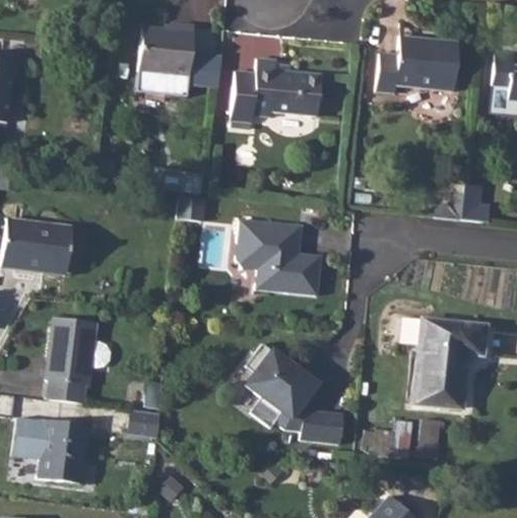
[(193,53),(196,25),(178,24),(177,30),(144,27),(140,70),(191,76),(193,53)]
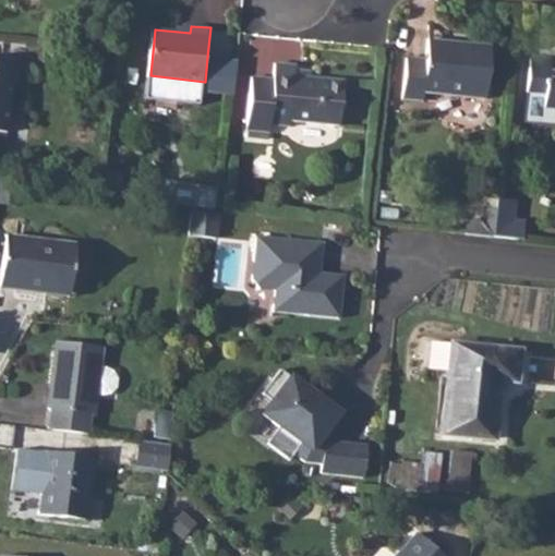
[(489,97),(493,46),(431,39),(429,58),(409,56),(405,96),(425,98),(426,91),(489,97)]
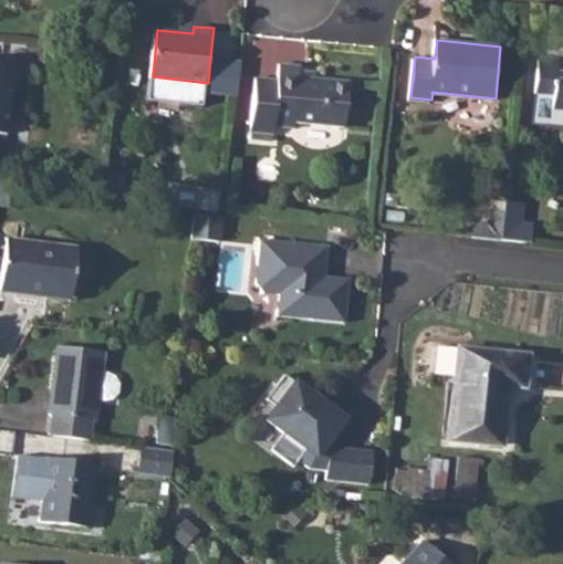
[(562,69),(561,69),(562,56),(540,55),(534,123),(562,125),(562,69)]
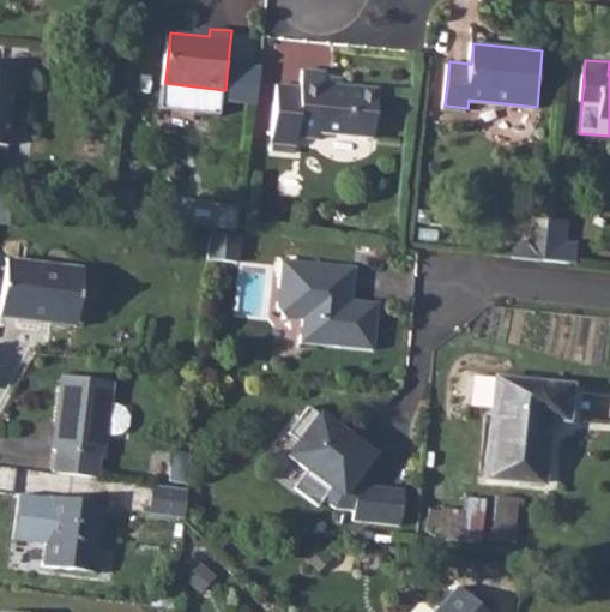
[(263,66),(228,63),(225,90),(224,99),(259,102),(263,66)]
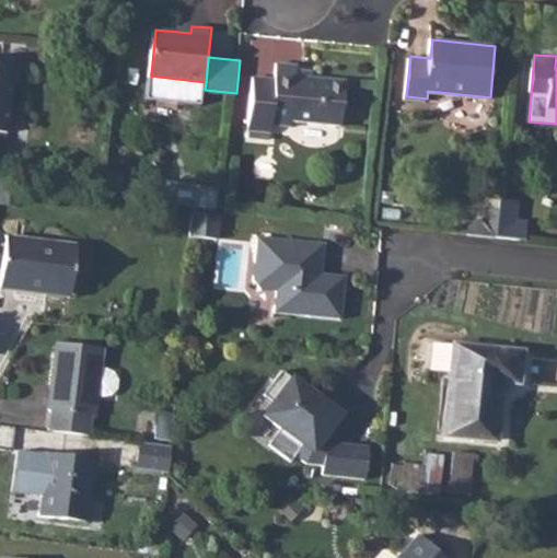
[(23,85),(26,60),(0,58),(0,129),(11,131),(15,85),(23,85)]
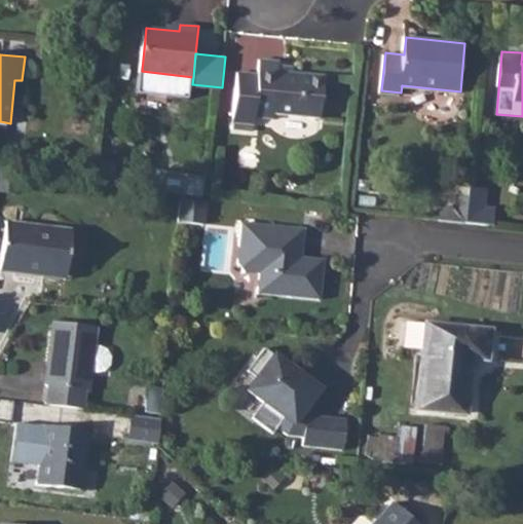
[(281,66),(282,60),(262,58),(260,73),(239,71),(234,121),(236,121),(254,122),(256,123),(257,115),(275,117),(276,112),(322,117),(326,75),(295,72),(281,71),(281,66)]
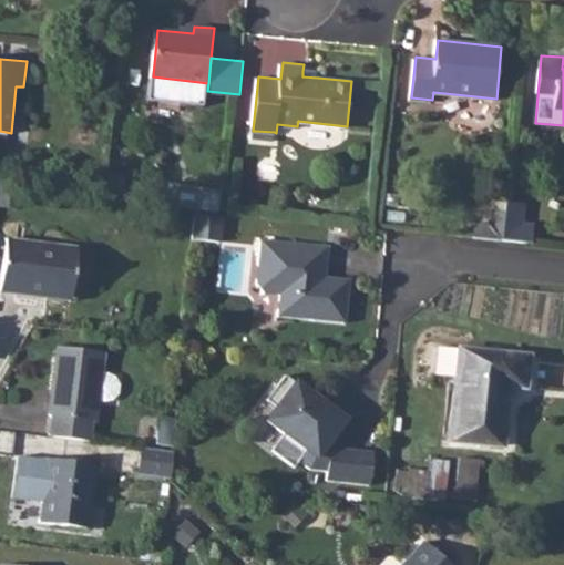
[(20,189),(3,188),(3,203),(20,204),(20,189)]
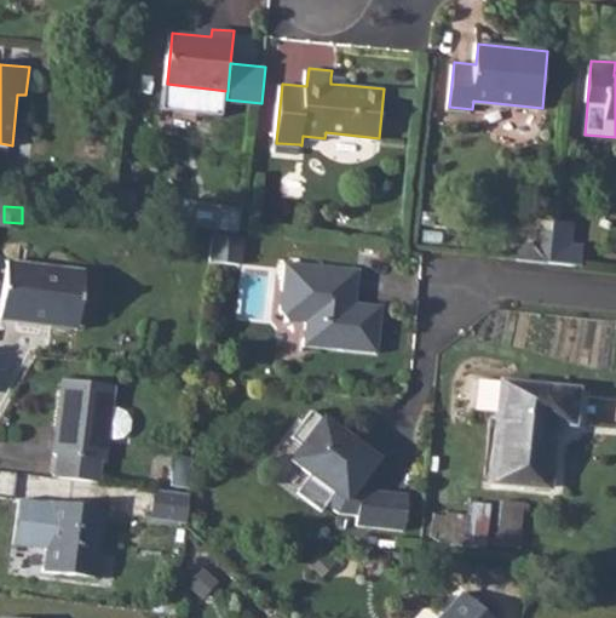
[(554,230),(556,219),(540,217),(537,229),(554,230)]
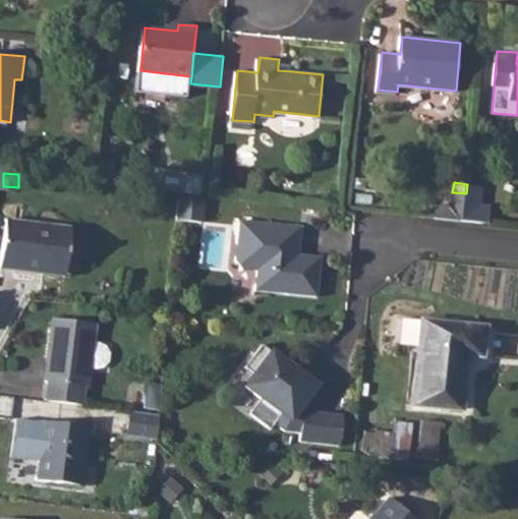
[(464,221),(491,224),(492,209),(488,204),(482,204),(484,185),(467,184),(466,193),(464,221)]
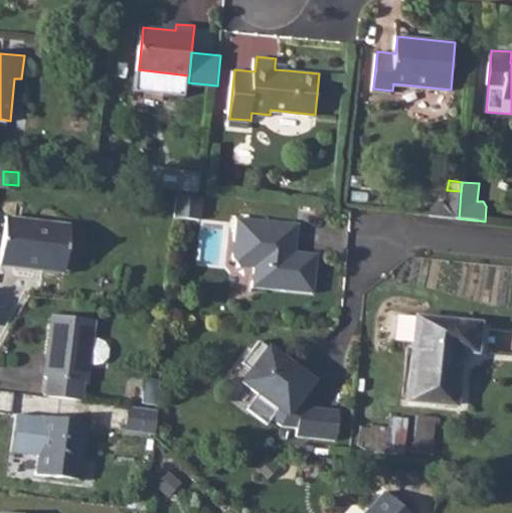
[(461,191),(447,190),(447,198),(442,202),(434,201),(432,216),(459,218),(461,191)]
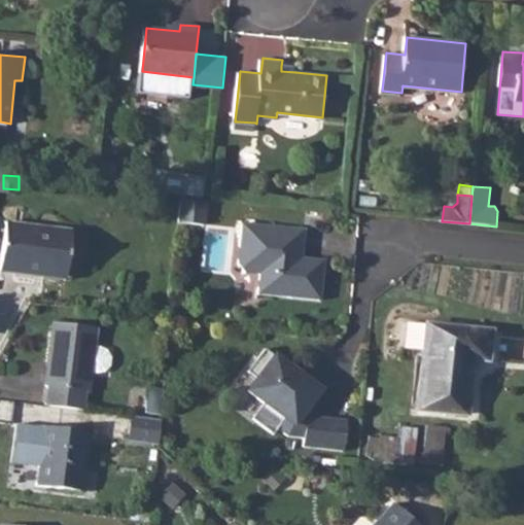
[(209,203),(182,200),(180,221),(207,223),(209,203)]
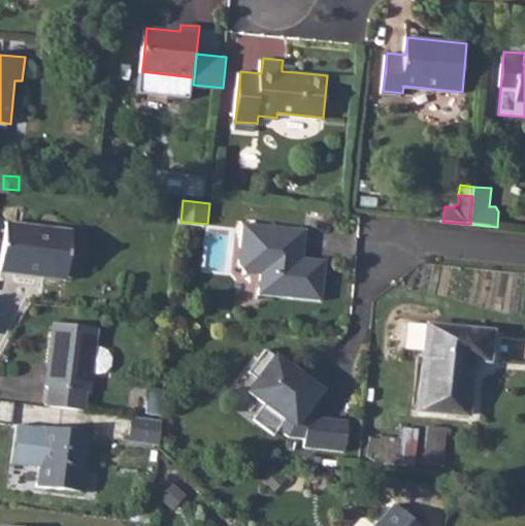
[(69,278),(74,229),(7,221),(2,270),(69,278)]
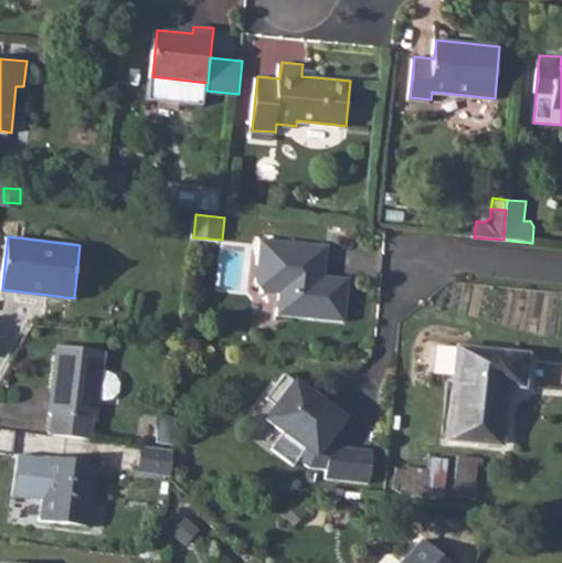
[(330,245),(256,237),(253,275),(265,290),(282,293),(279,314),(347,320),(350,277),(327,275),(321,275),(321,265),(327,266),(330,245)]
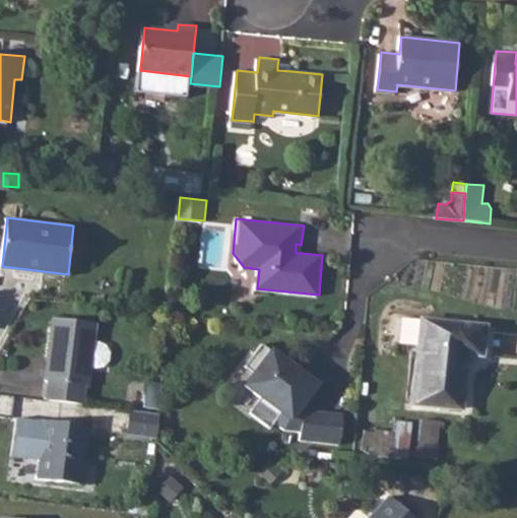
[(98,322),(55,317),(48,378),(50,378),(48,398),(85,403),(87,384),(89,384),(92,367),(98,368),(107,366),(112,360),(113,350),(109,343),(102,340),(95,339),(98,322)]
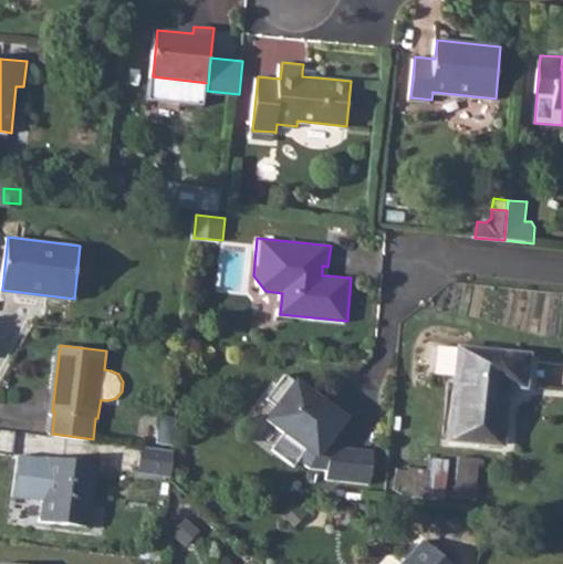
[(437,372),(458,375),(461,347),(439,345),(437,372)]
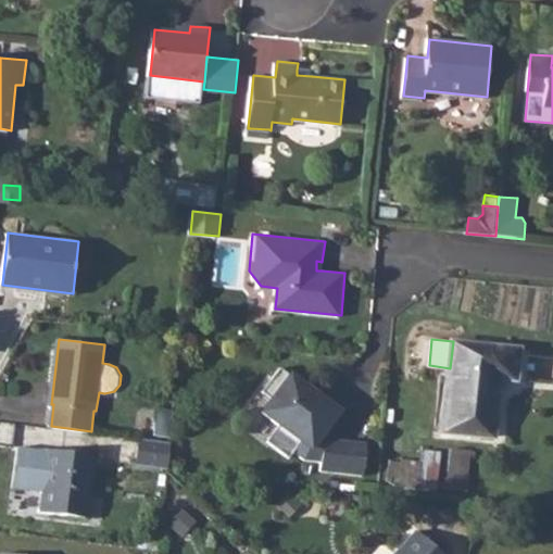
[(453,341),(450,368),(443,430),(495,436),(502,377),(517,378),(520,348),(453,341)]
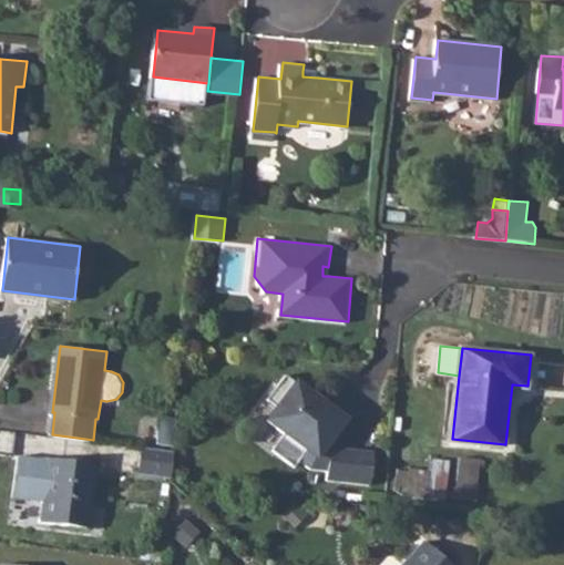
[(327,445),(348,418),(288,373),(269,399),(279,407),(269,420),(287,434),(275,449),(297,465),(301,460),(313,468),(329,469),(329,479),(372,483),(376,451),(327,445)]
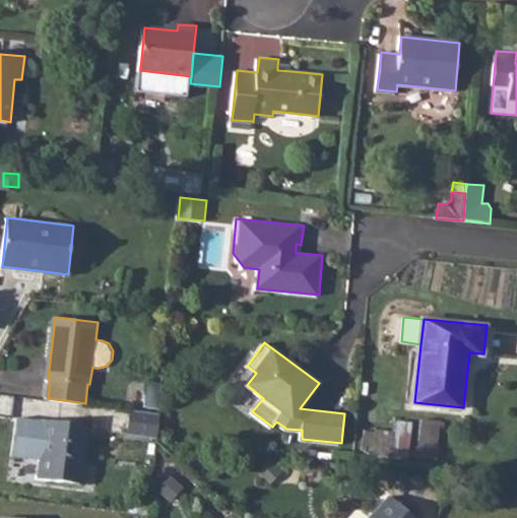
[(148,380),(146,405),(162,407),(164,382),(148,380)]
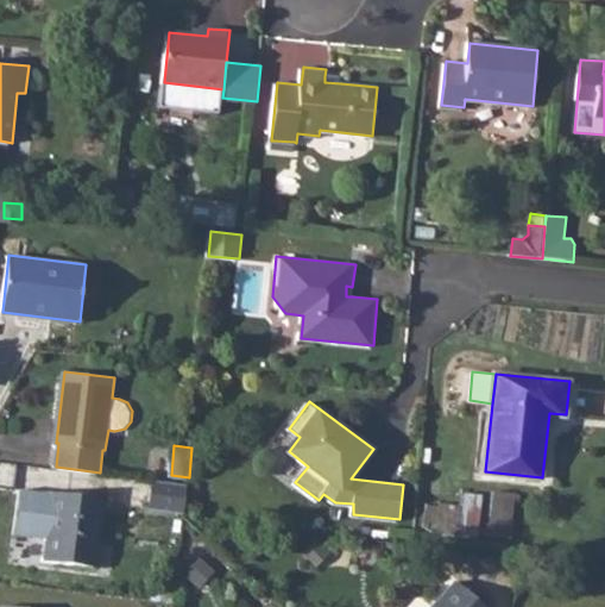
[(189,483),(153,479),(150,508),(187,513),(189,483)]
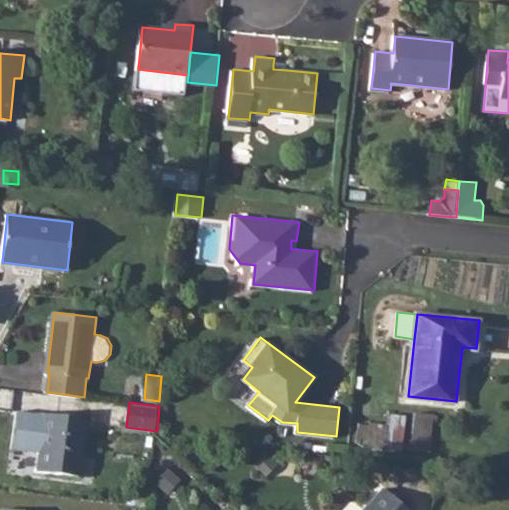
[(82,476),(89,419),(19,410),(14,449),(40,452),(38,470),(82,476)]
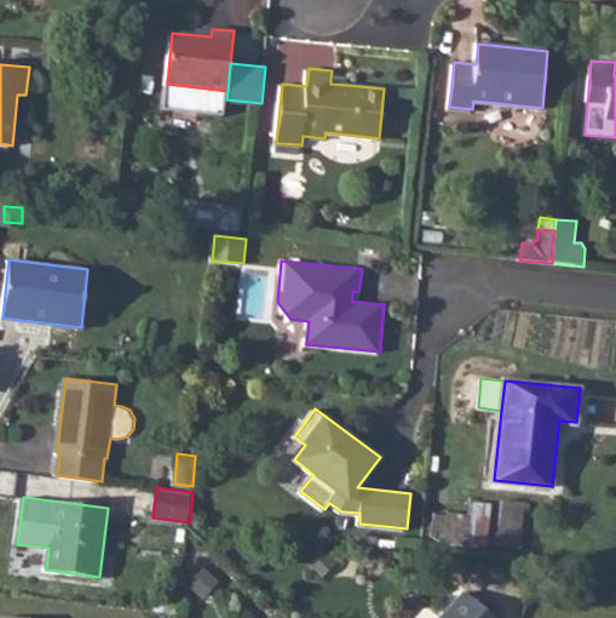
[(527,536),(528,498),(504,498),(504,536),(527,536)]
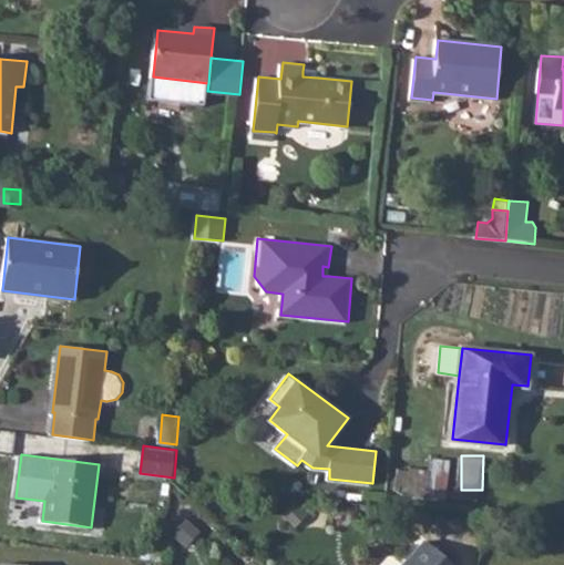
[(449,468),(407,463),(403,493),(447,497),(449,468)]
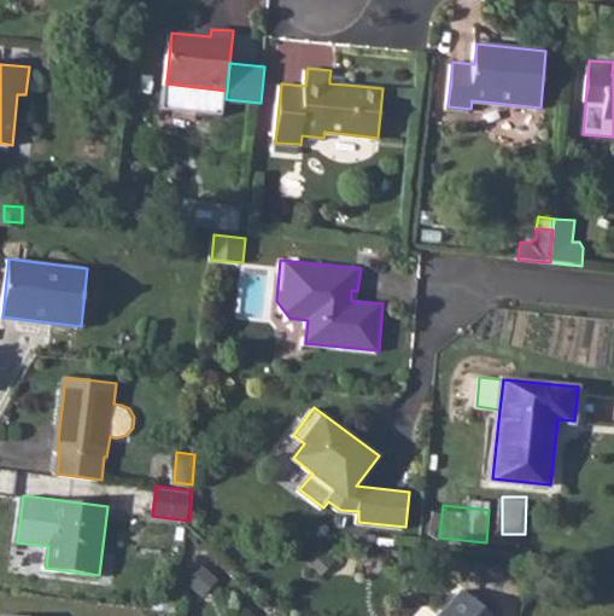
[(335,559),(323,547),(311,559),(323,571),(335,559)]
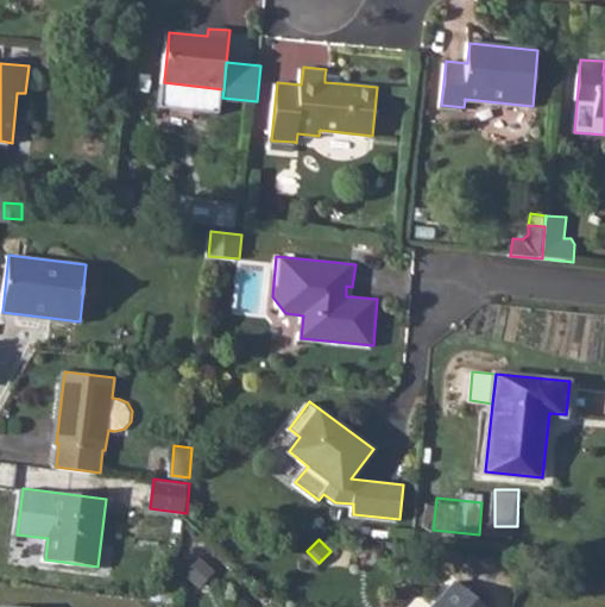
[(214,568),(202,557),(187,574),(200,584),(214,568)]
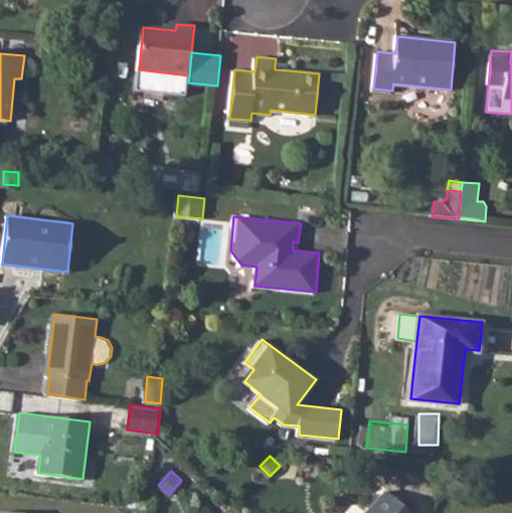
[(410,512),(387,490),(365,512),(410,512)]
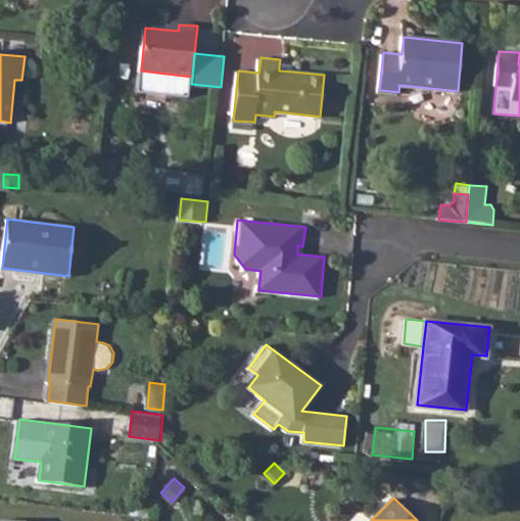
[(148,503),(136,502),(134,514),(147,515),(148,503)]
